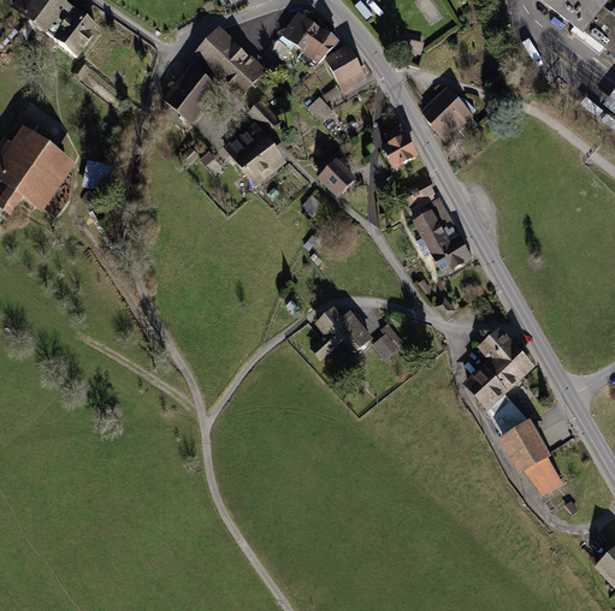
[(65,6),(57,0),(16,0),(11,6),(43,33),(65,6)]
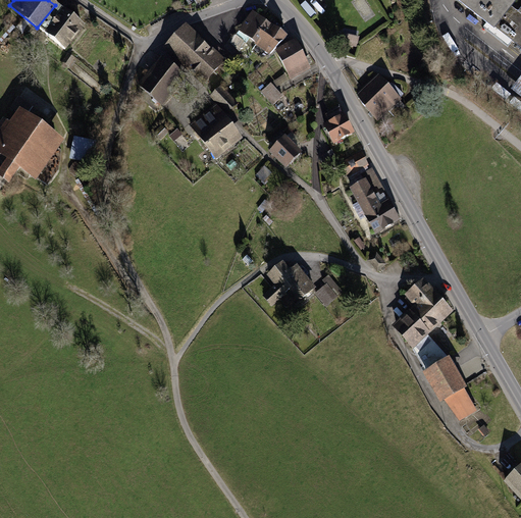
[(520,5),(517,10),(512,5),(515,0),(458,0),(520,47),(520,5)]
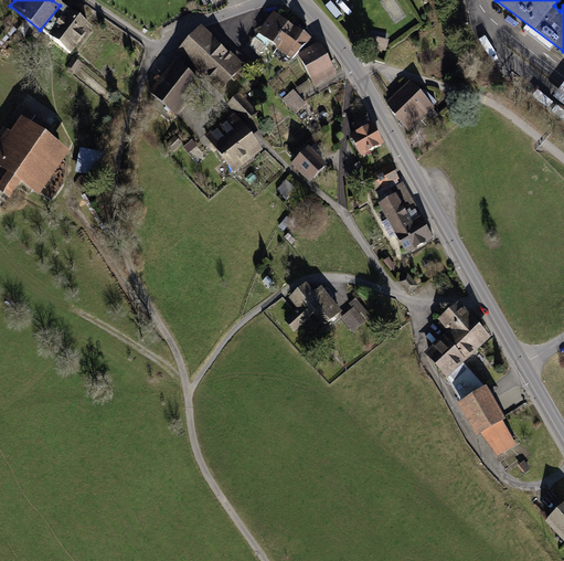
[(275,42),(289,19),(272,8),(257,30),(275,42)]
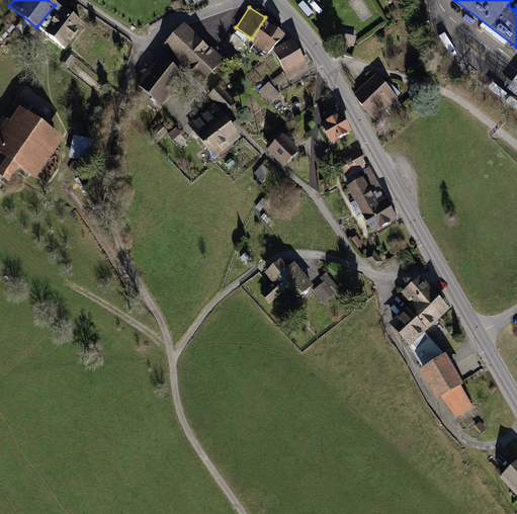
[(82,25),(60,8),(42,31),(65,48),(82,25)]
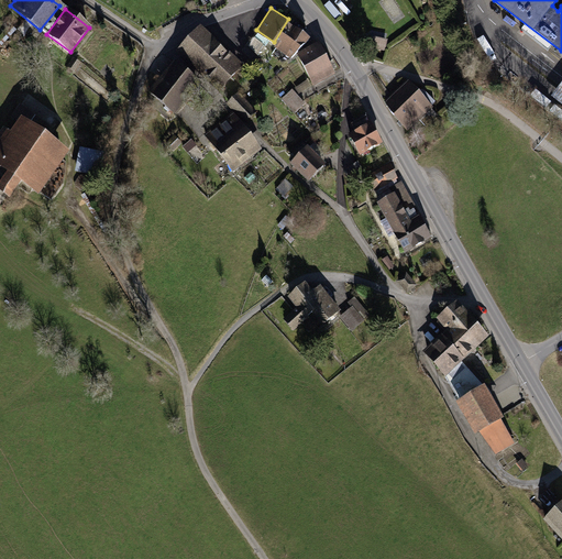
[(306,31),(288,19),(274,42),(291,53),(306,31)]
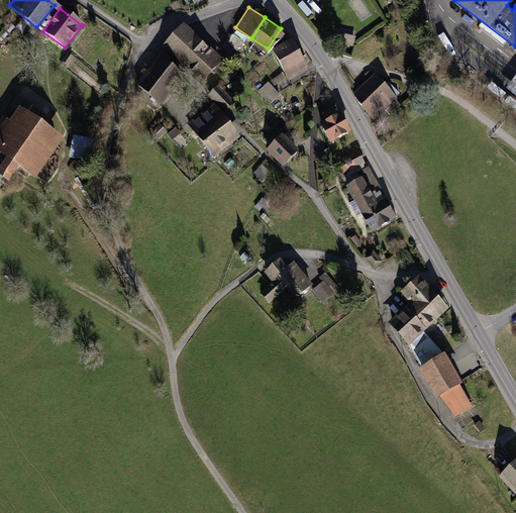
[(219,59),(182,24),(165,42),(202,77),(219,59)]
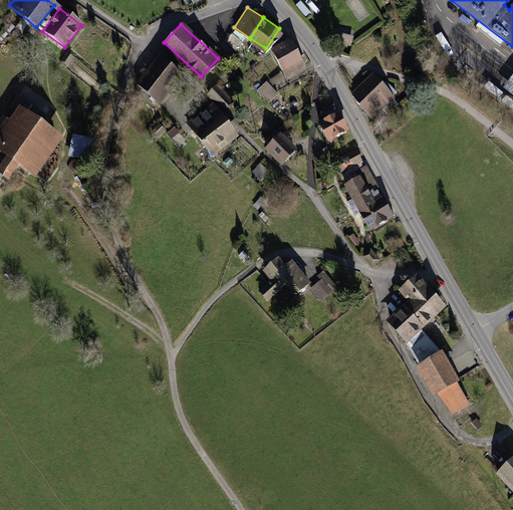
[(353,34),(336,30),(333,41),(350,45),(353,34)]
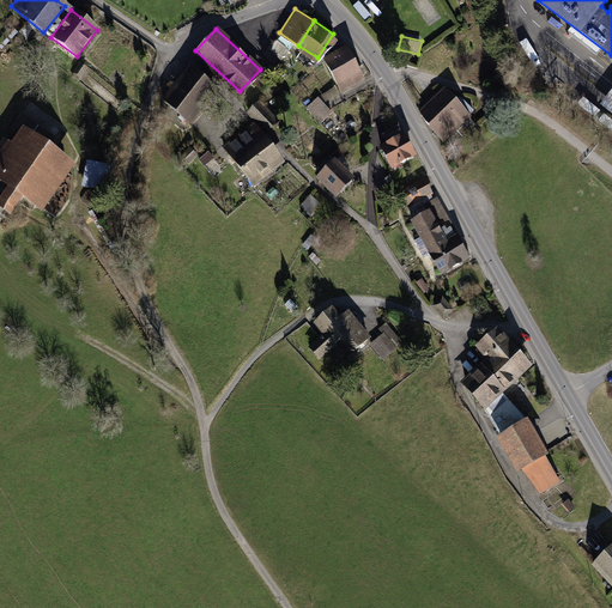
[(347,44),(323,58),(341,93),(367,81),(347,44)]
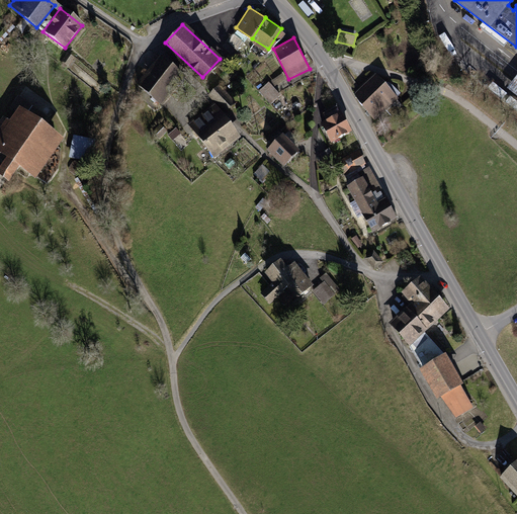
[(74,58),(66,53),(60,61),(68,66),(74,58)]
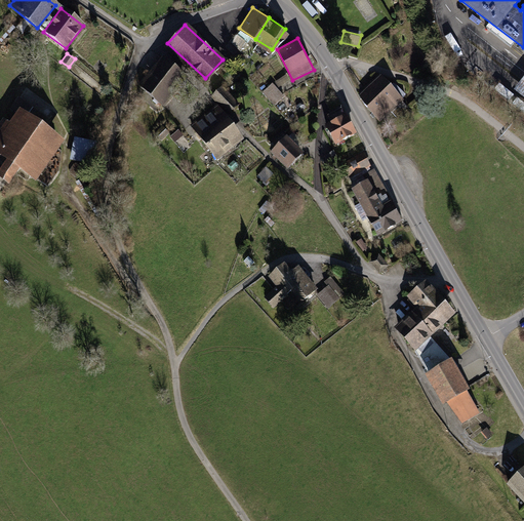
[(188,78),(161,55),(137,83),(163,106),(188,78)]
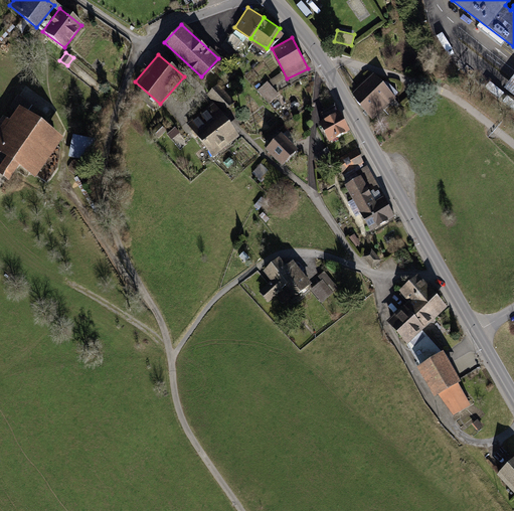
[(373,72),(351,91),(373,117),(395,98),(373,72)]
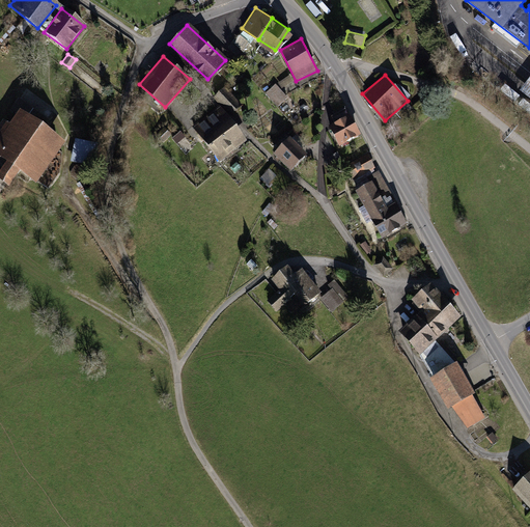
[(529,75),(522,86),(519,89),(529,98),(529,75)]
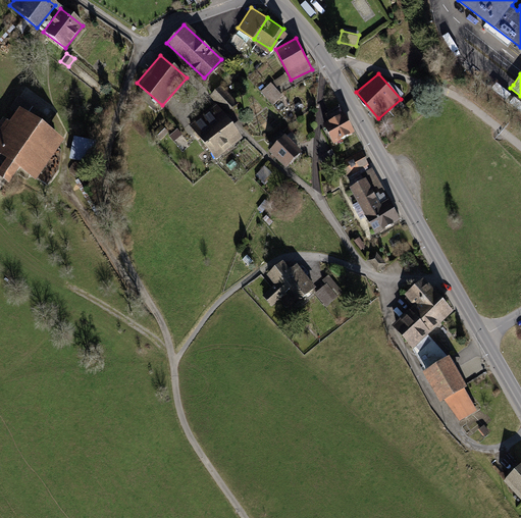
[(238,101),(220,83),(208,93),(225,112),(238,101)]
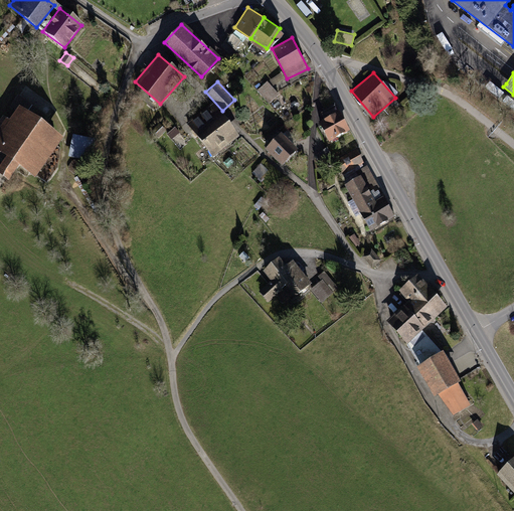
[(278,95),(264,81),(258,89),(272,102),(278,95)]
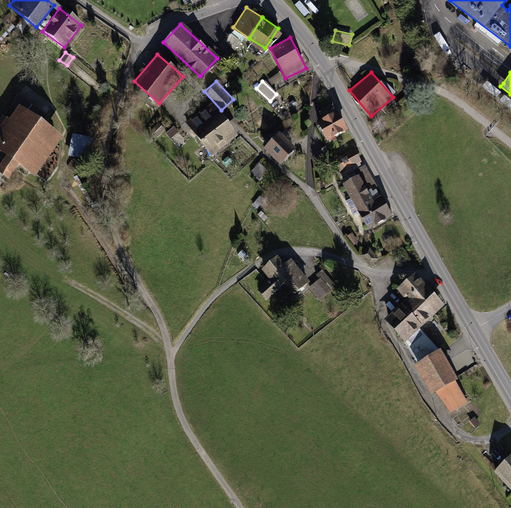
[(209,103),(185,123),(211,155),(235,136),(209,103)]
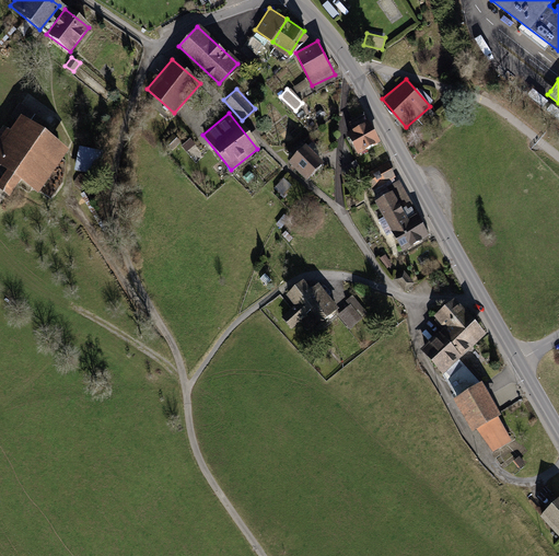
[(68,149),(19,116),(9,130),(1,125),(0,126),(0,168),(2,170),(0,173),(0,188),(8,194),(18,178),(38,193),(68,149)]
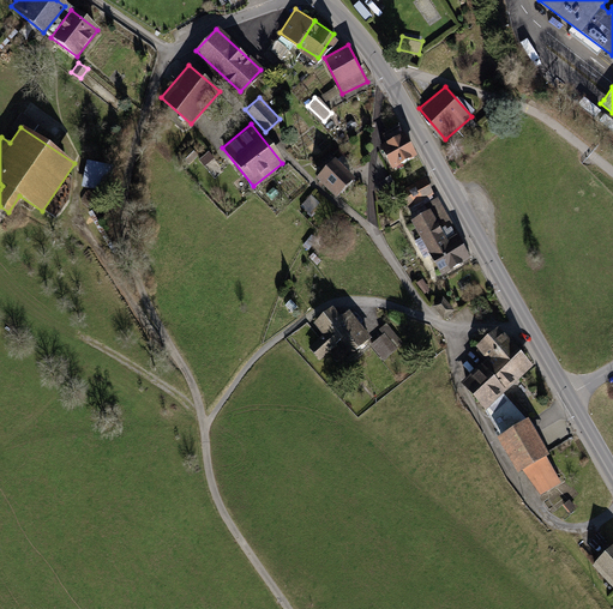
[(404,131),(378,143),(390,167),(415,155),(404,131)]
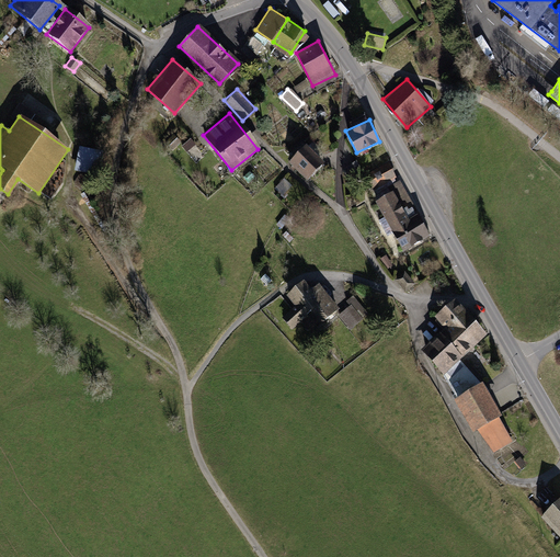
[(166,140),(171,146),(178,138),(173,133),(166,140)]
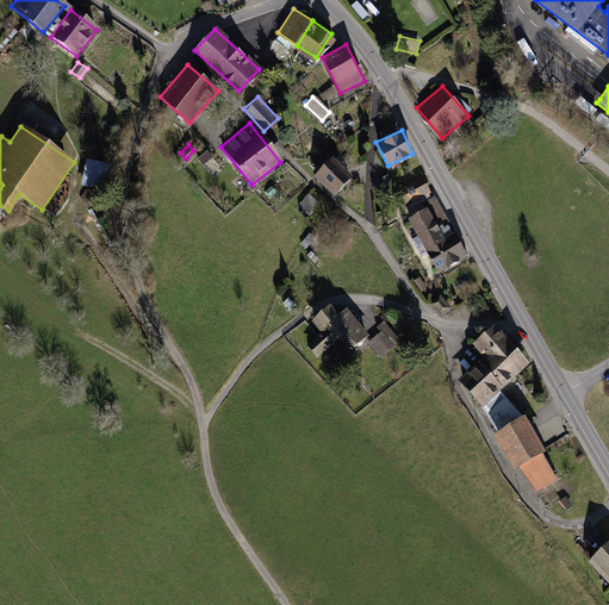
[(350,175),(330,155),(314,170),(334,192),(350,175)]
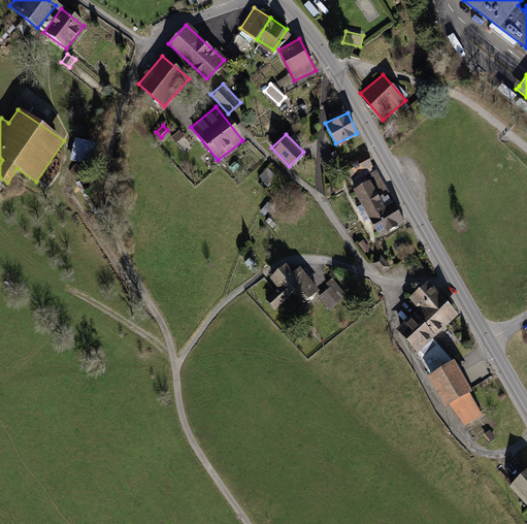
[(93,140),(76,137),(73,157),(90,160),(93,140)]
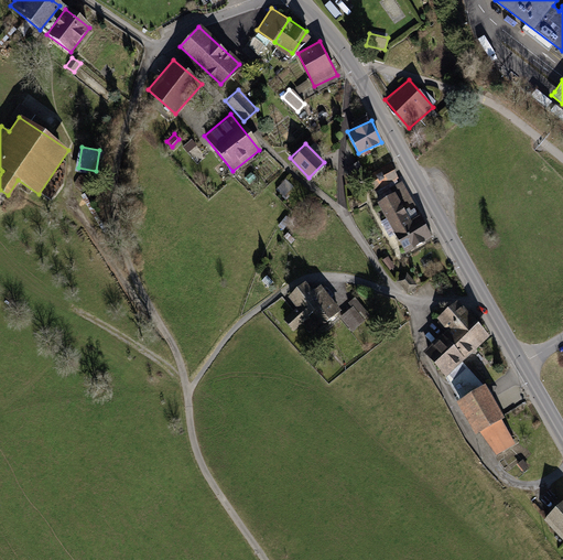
[(380,200),(378,201),(403,250),(432,235),(391,158),(366,171),(380,200)]
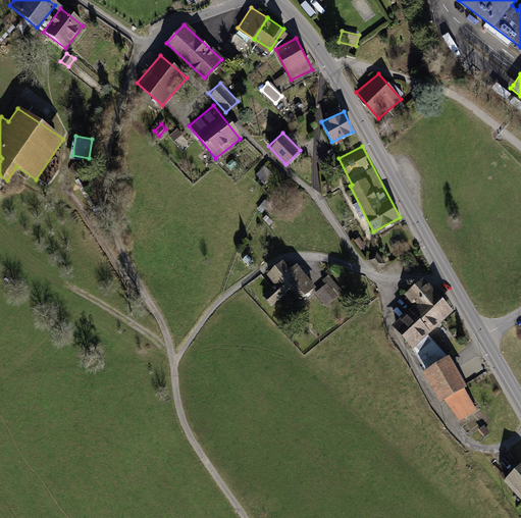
[(82,164),(74,159),(68,167),(74,172),(82,164)]
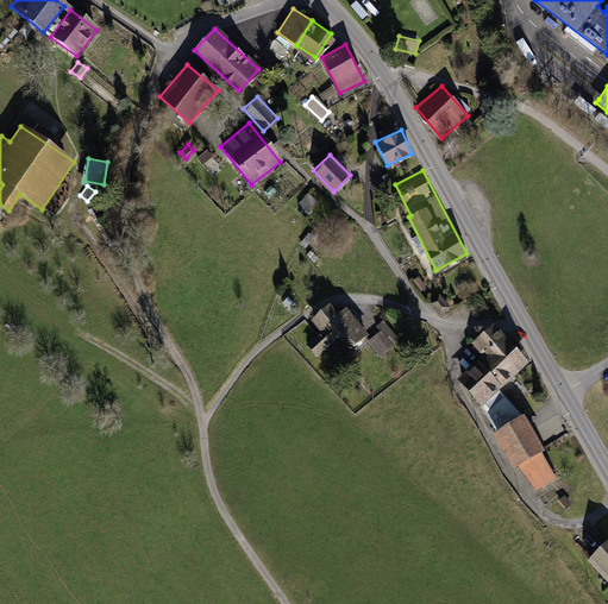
[(309,192),(298,202),(305,211),(317,200),(309,192)]
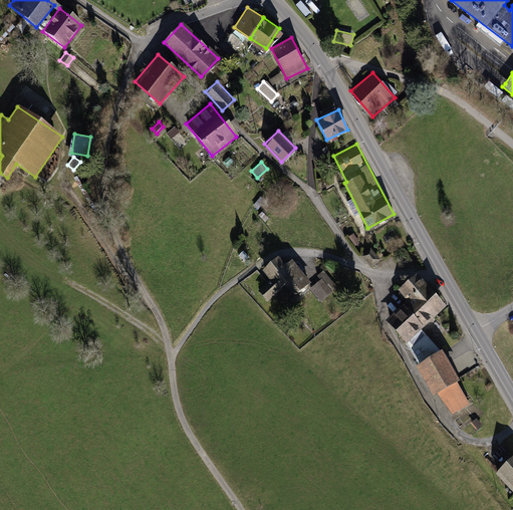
[(411,257),(402,246),(396,251),(405,262),(411,257)]
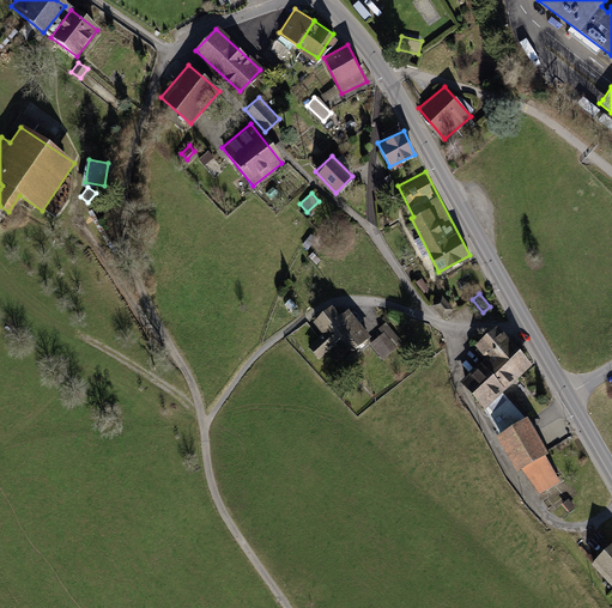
[(452,308),(442,295),(432,302),(441,315),(452,308)]
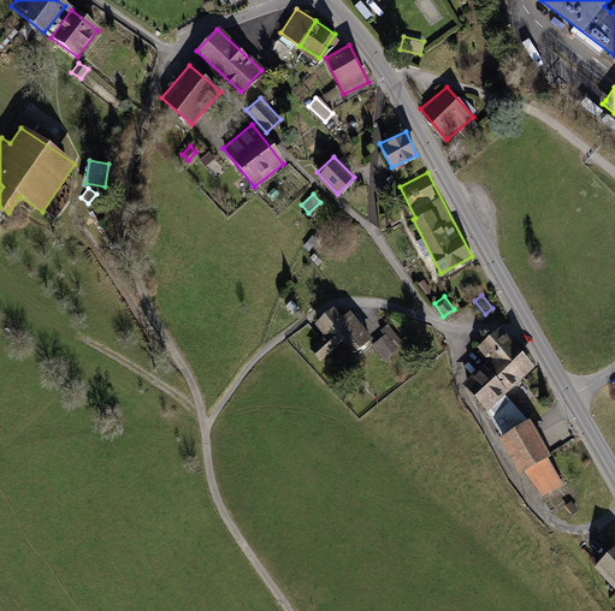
[(324,338),(311,349),(321,361),(332,351),(343,365),(379,334),(354,306),(339,318),(333,309),(313,326),(324,338)]
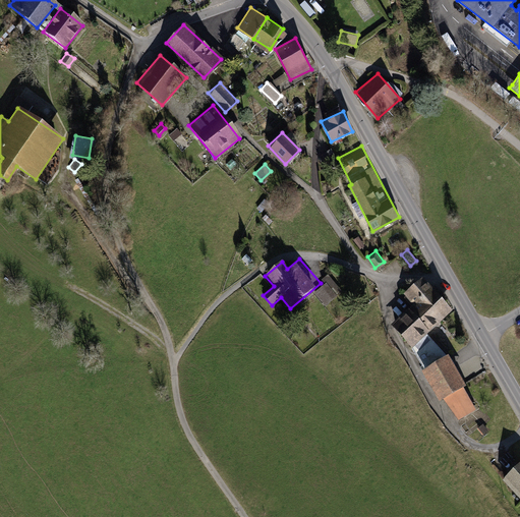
[(454,310),(421,278),(403,295),(412,305),(391,326),(413,349),(454,310)]
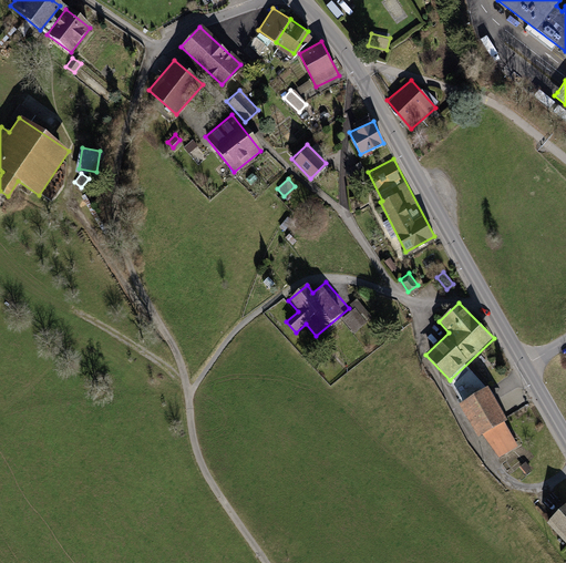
[(366,323),(353,309),(342,319),(354,333),(366,323)]
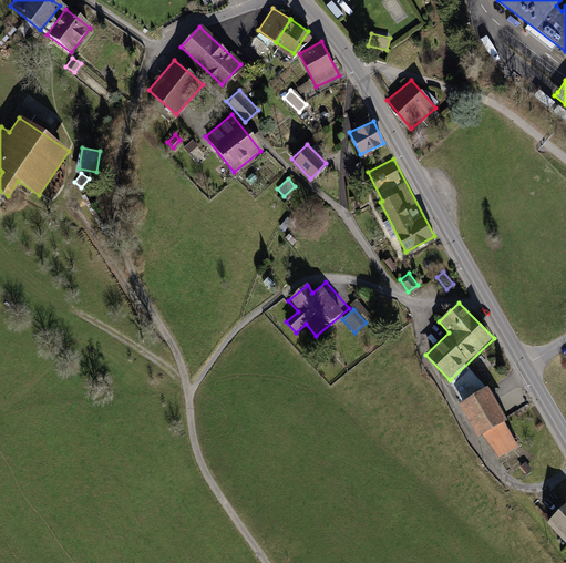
[(462,397),(477,388),(473,380),(463,386),(460,380),(454,384),(462,397)]
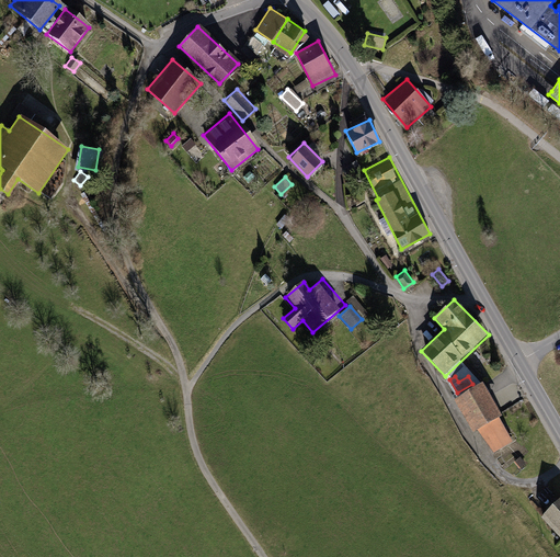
[(482,385),(453,401),(471,432),(476,431),(490,455),(514,441),(482,385)]
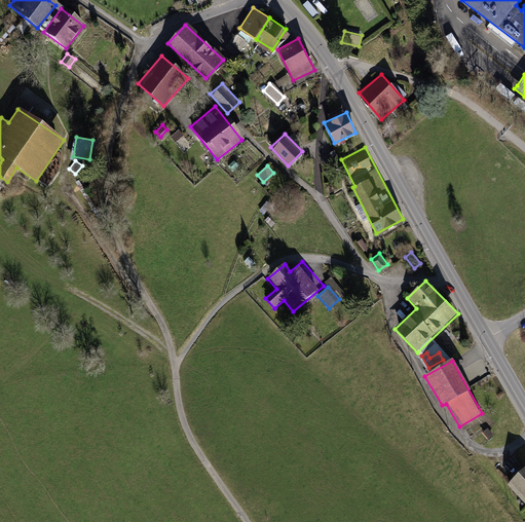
[(524,464),(505,483),(524,502),(524,464)]
